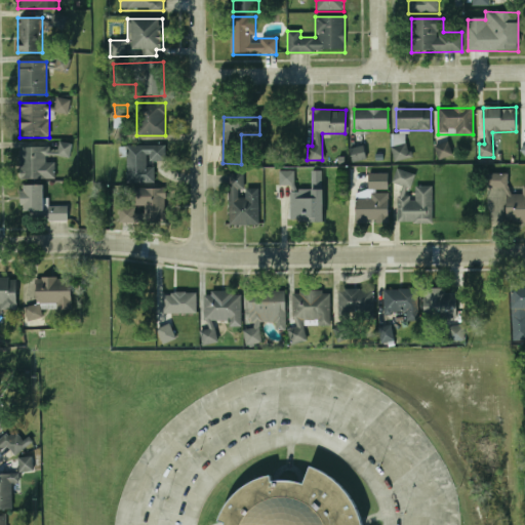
[(440,160),(454,155),(449,142),(435,147),(440,160)]
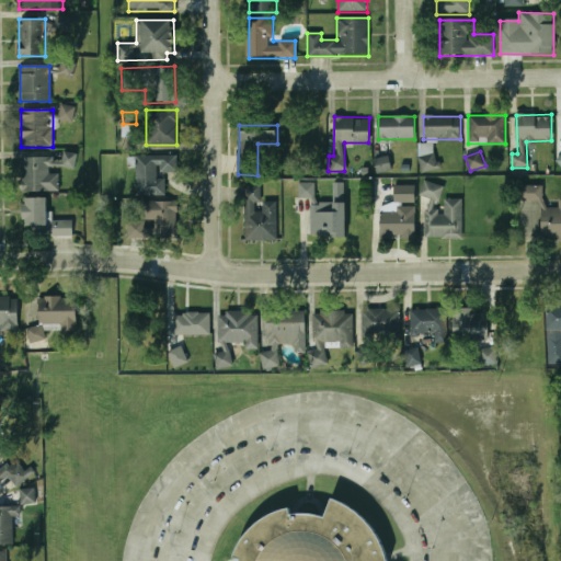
[(167,196),(165,179),(158,179),(158,172),(179,172),(179,155),(137,156),(137,196),(167,196)]
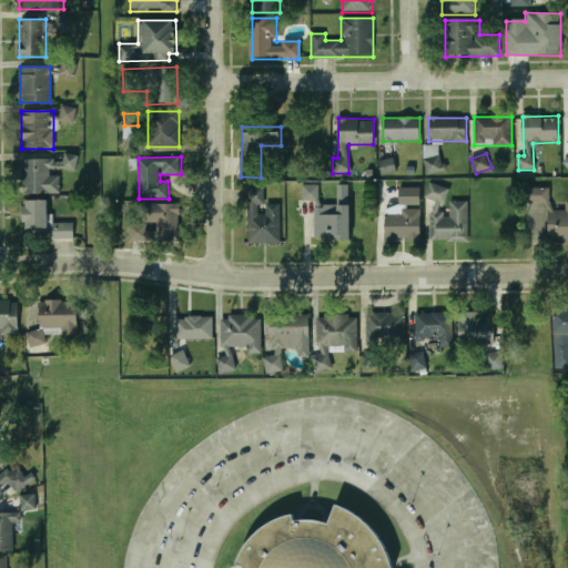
[(59,159),(21,159),(21,194),(59,194),(59,159)]
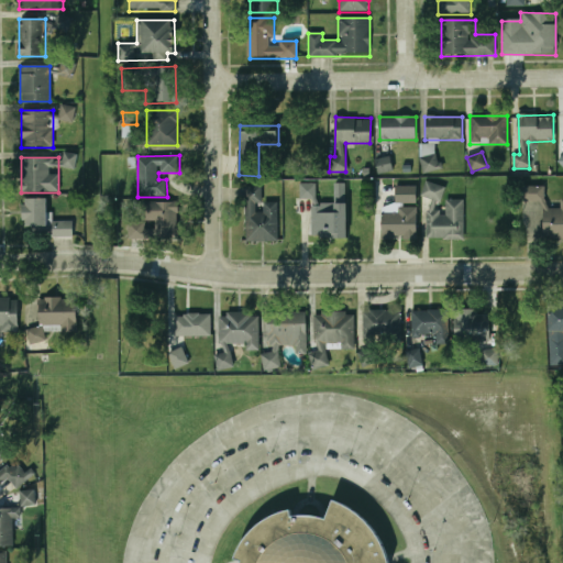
[(377,173),(393,173),(392,157),(376,158),(377,173)]
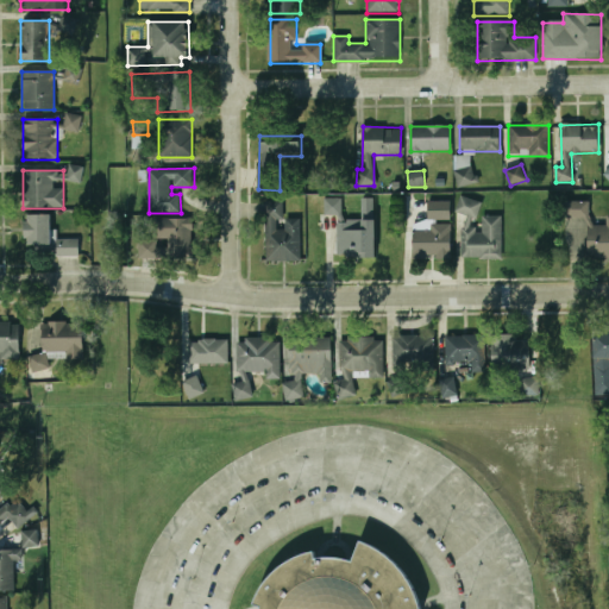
[(472,170),(456,170),(456,186),(472,186),(472,170)]
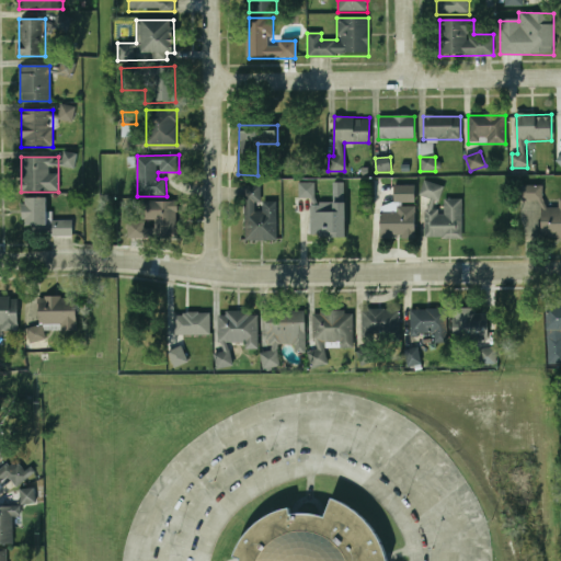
[(461,239),(461,199),(441,199),(442,183),(424,183),(424,239),(461,239)]
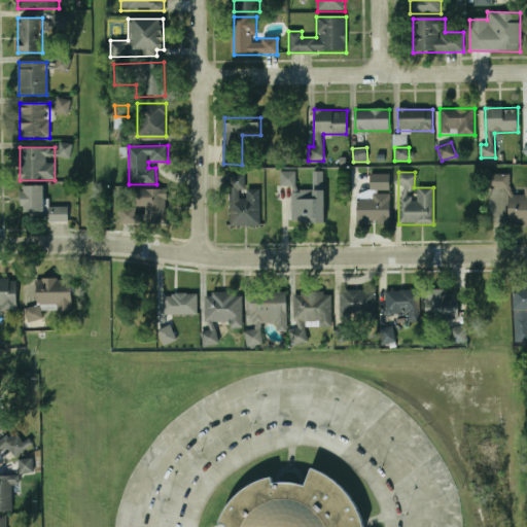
[(324,194),(295,194),(296,173),(280,173),(280,186),(290,186),(290,223),(324,223),(324,194)]
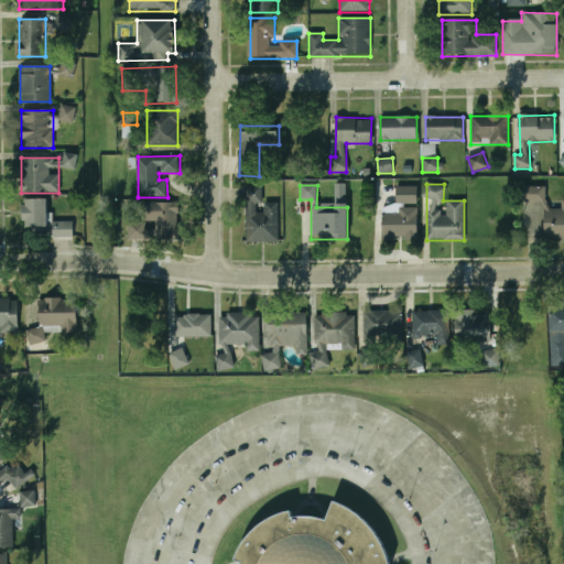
[(279,241),(279,203),(262,203),(262,186),(246,186),(246,241),(279,241)]
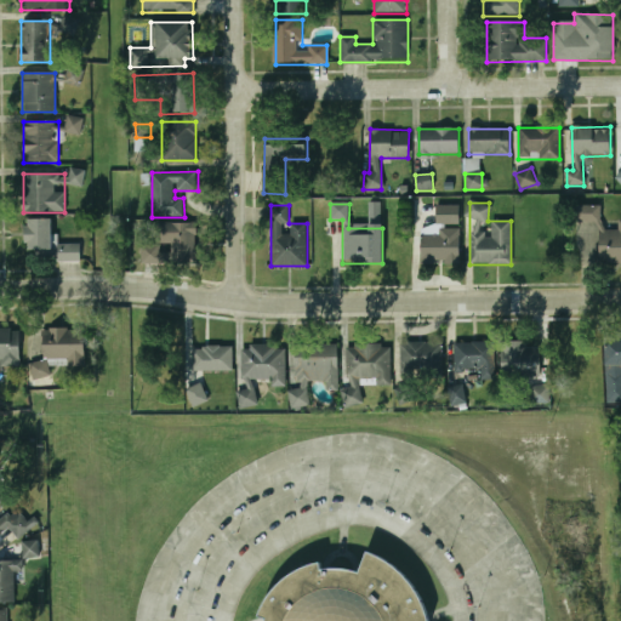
[(459,205),(436,205),(436,224),(459,224),(459,205)]
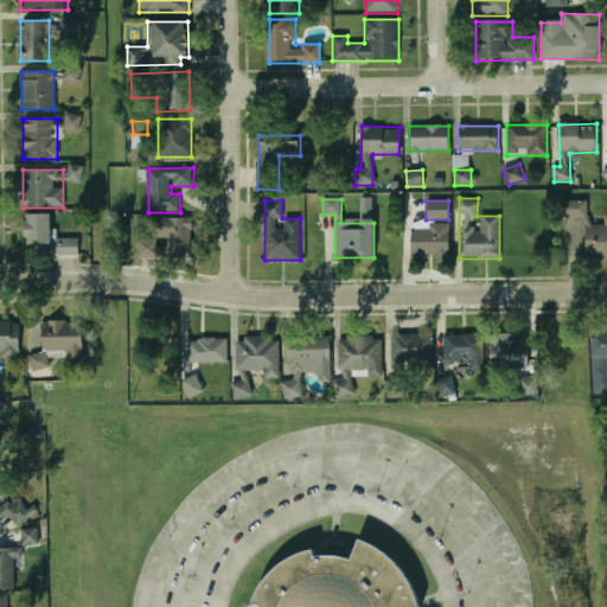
[(587,200),(562,200),(562,217),(587,217),(587,200)]
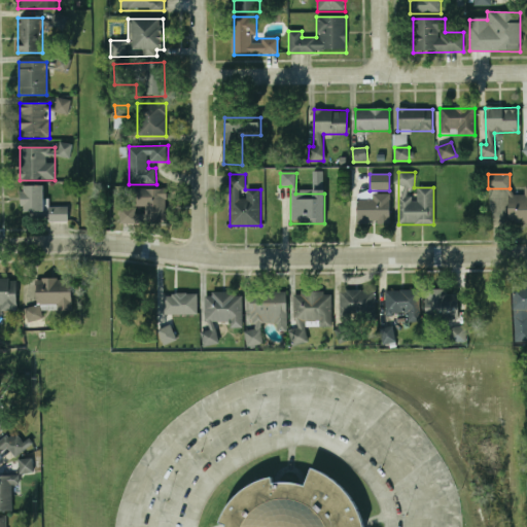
[(44,186),(22,186),(22,213),(44,213),(44,186)]
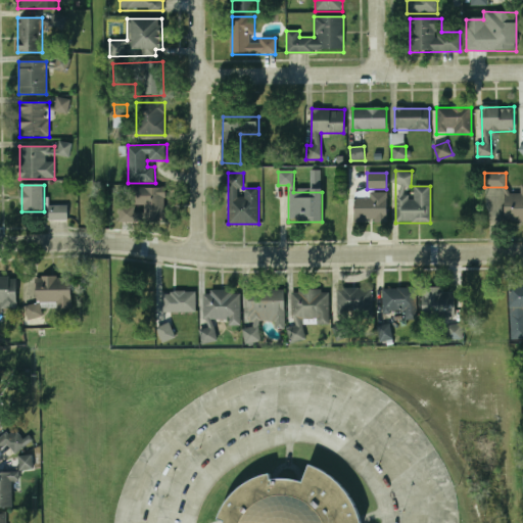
[(520,193),(504,193),(504,221),(522,221),(522,185),(520,185),(520,193)]
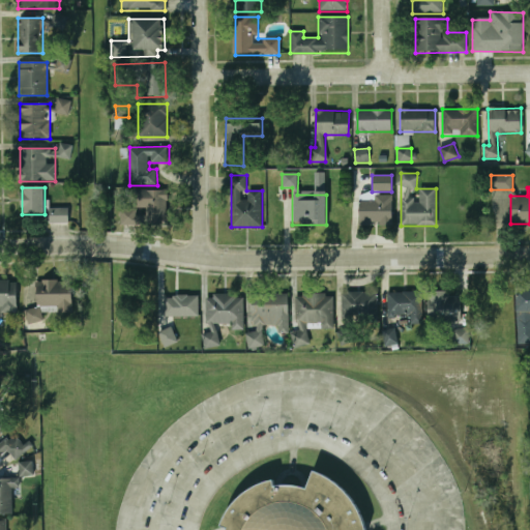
[(121,208),(121,225),(167,225),(167,190),(130,190),(130,208),(121,208)]
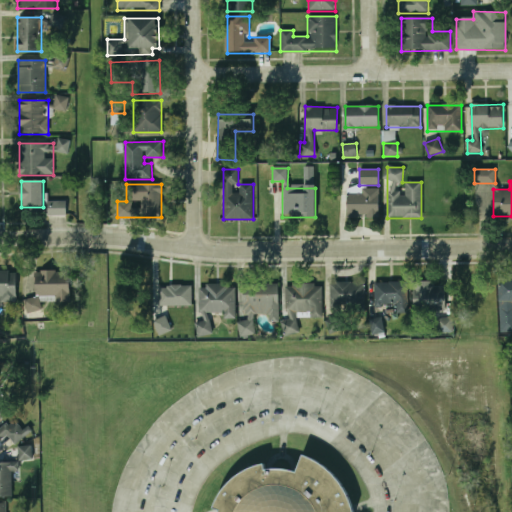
[(378,218),(378,190),(347,190),(347,218),(378,218)]
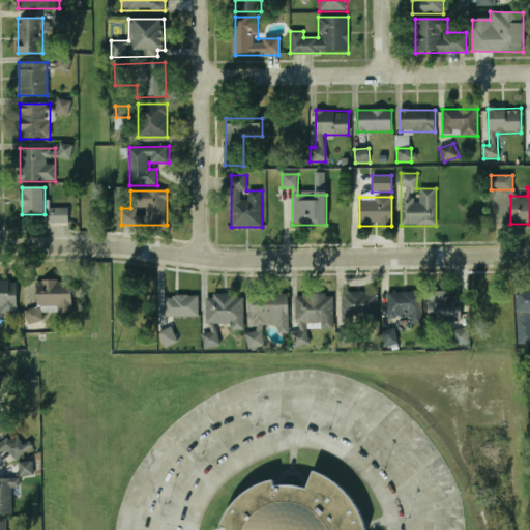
[(51,222),(67,222),(67,211),(51,211),(51,222)]
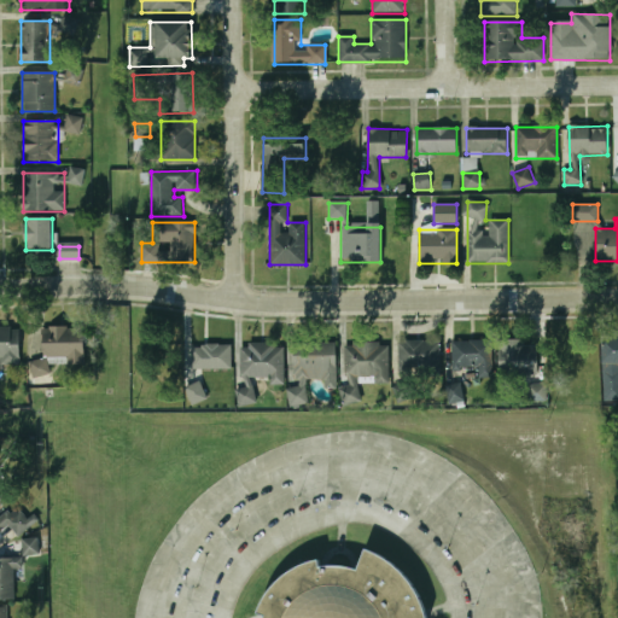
[(0,327),(0,366),(19,366),(19,327),(0,327)]
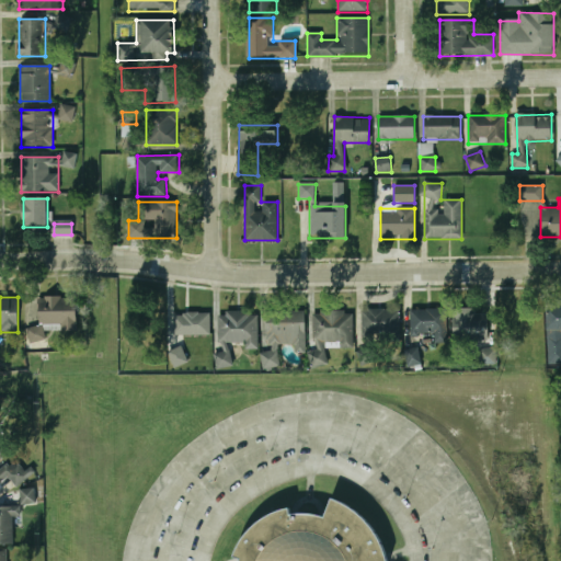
[(78,297),(39,297),(39,328),(29,328),(29,343),(45,343),(45,331),(78,331),(78,297)]
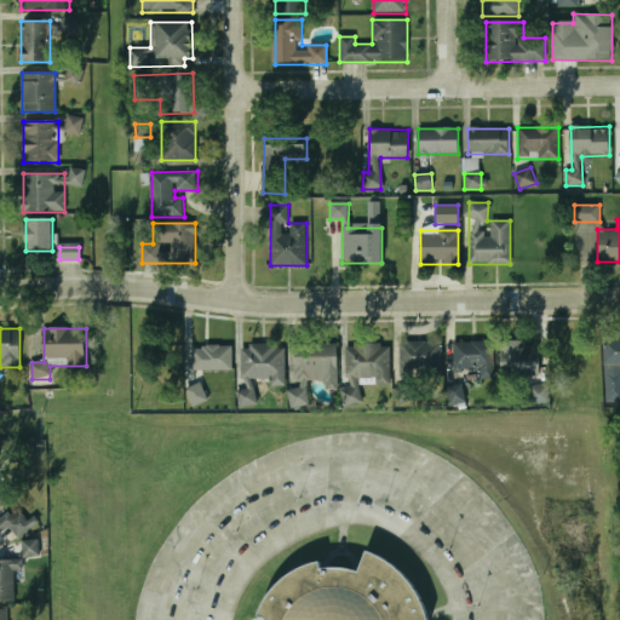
[(619,338),(604,338),(604,402),(619,402),(619,338)]
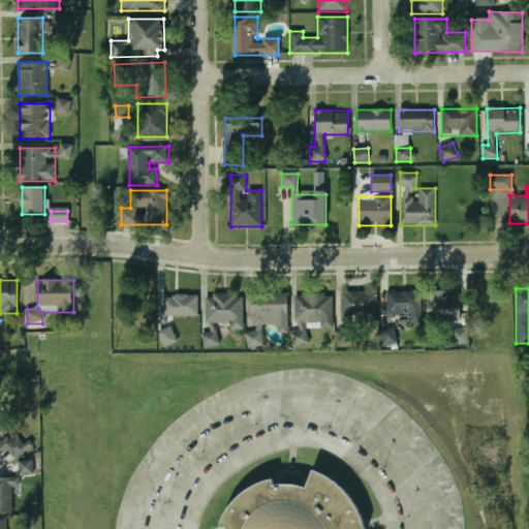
[(340,291),(340,320),(377,320),(377,291),(340,291)]
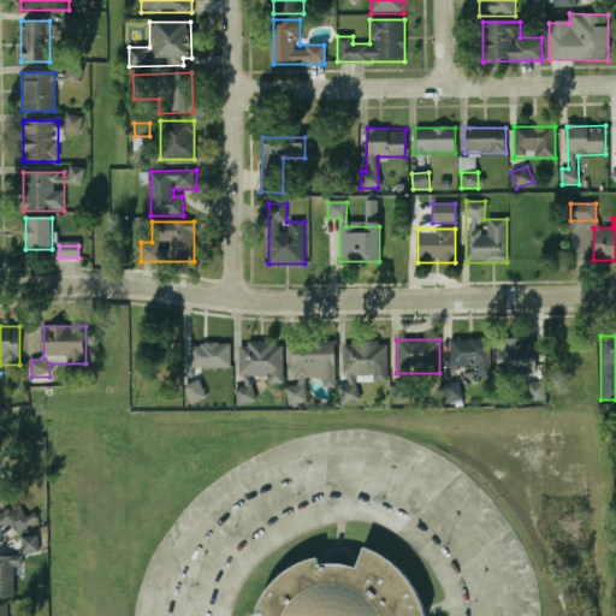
[(450,339),(450,367),(475,367),(475,377),(490,377),(490,339),(450,339)]
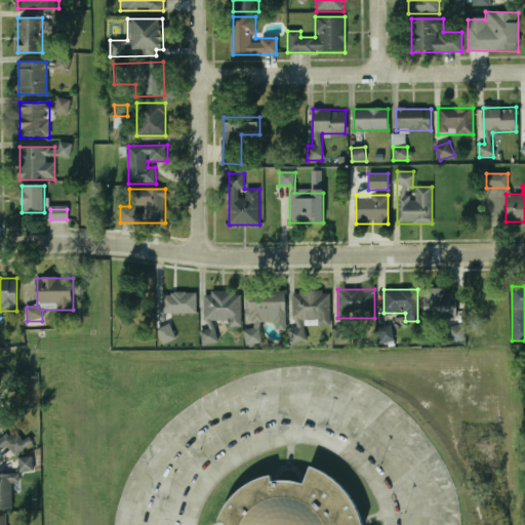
[(455,290),(426,290),(426,319),(455,319),(455,290)]
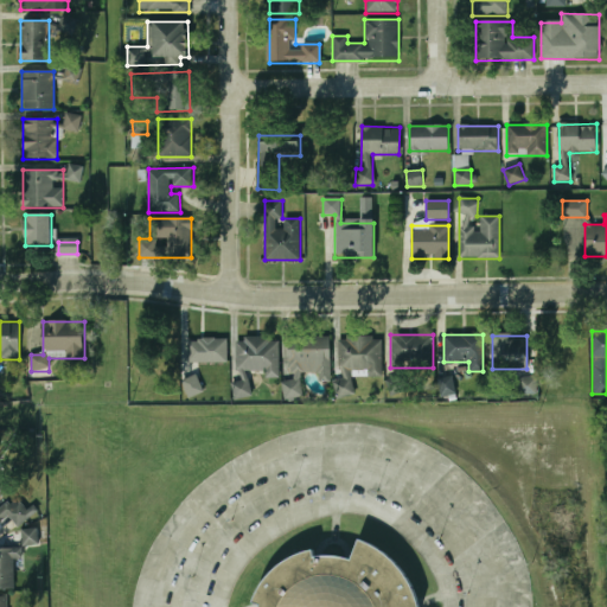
[(249,398),(249,371),(266,371),(266,377),(279,377),(279,337),(234,338),(235,398),(249,398)]
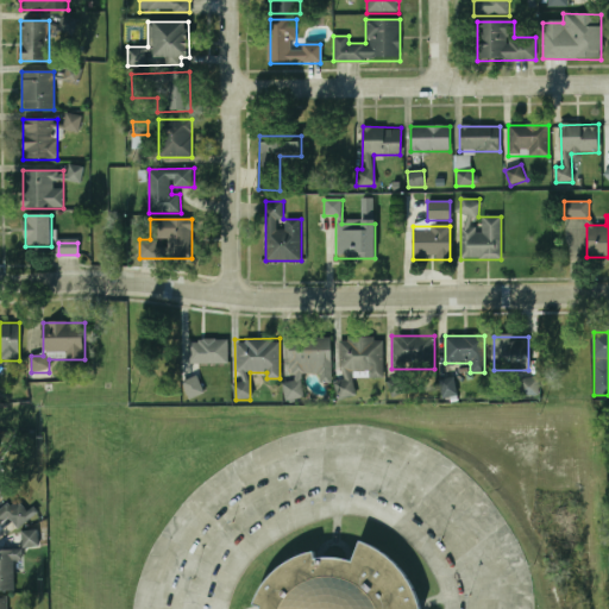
[(331,382),(331,338),(289,338),(289,381),(284,381),(284,401),(302,400),(302,374),(319,374),(319,382),(331,382)]
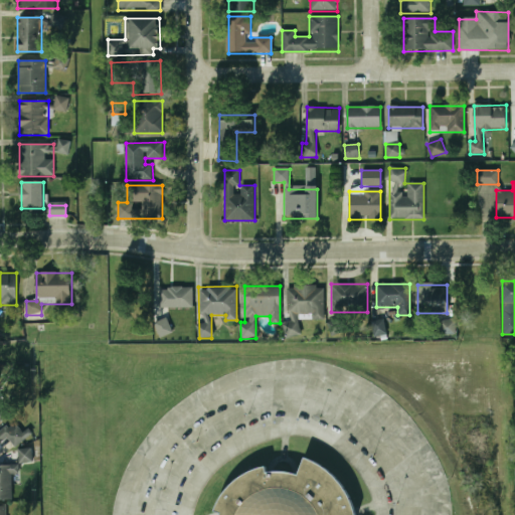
[(323,286),(286,286),(287,338),(300,337),(299,320),(323,320),(323,286)]
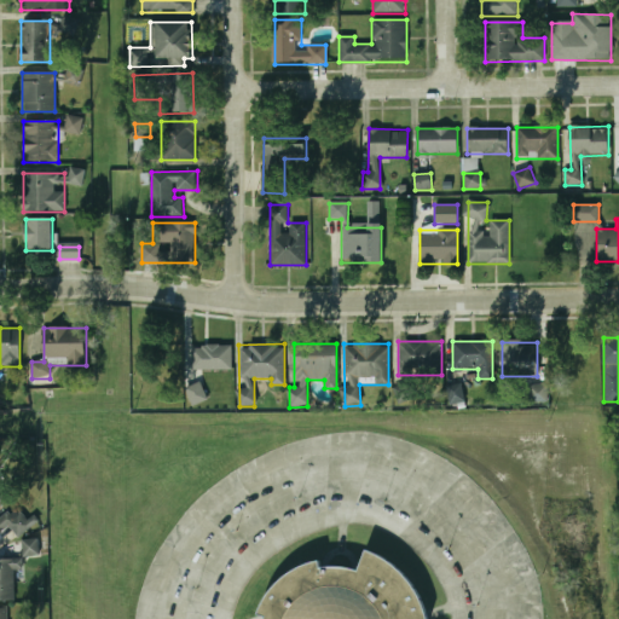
[(191,346),(191,370),(231,370),(231,346),(191,346)]
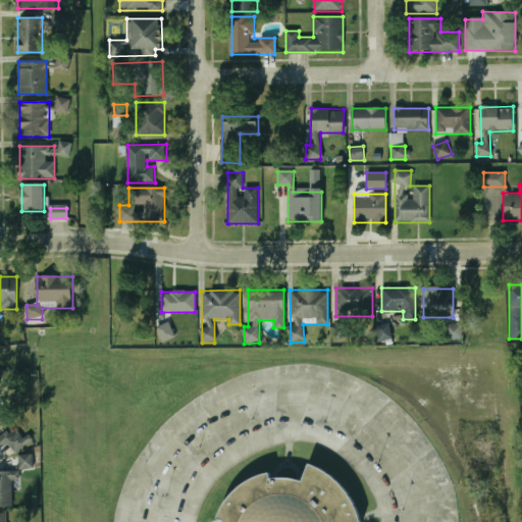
[(176,337),(169,322),(157,327),(163,343),(176,337)]
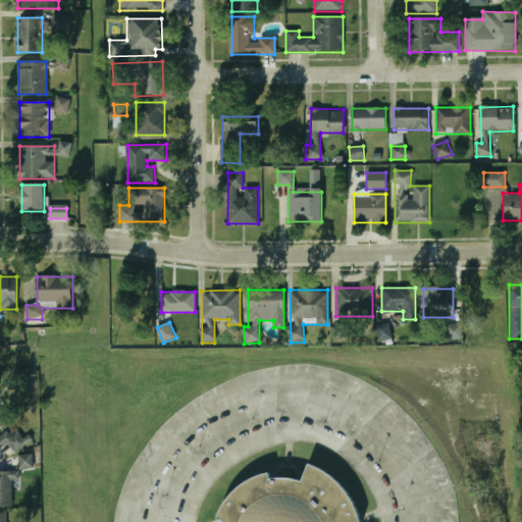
[(392,338),(390,324),(377,325),(378,341),(392,338)]
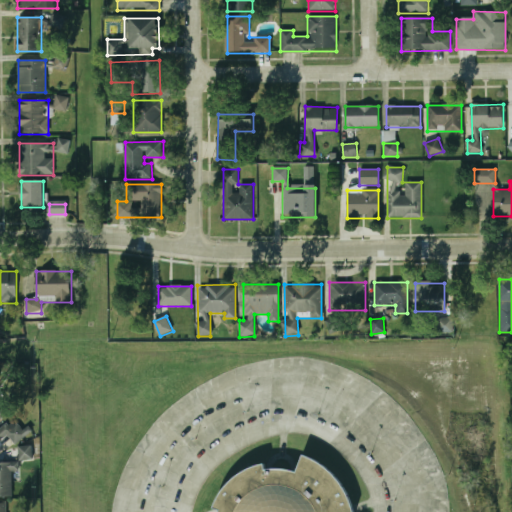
[(454,318),(439,318),(439,333),(454,333),(454,318)]
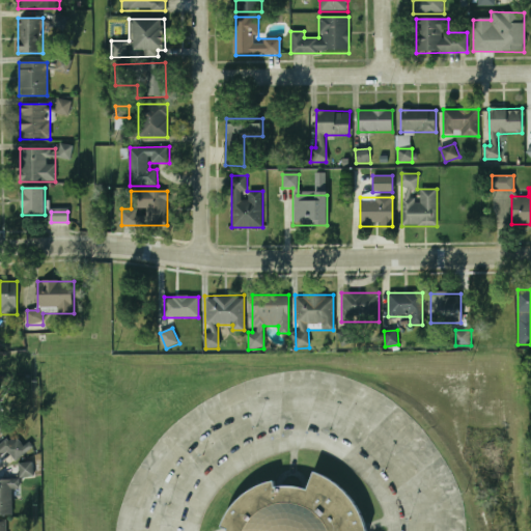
[(17,436),(3,447),(15,460),(28,449),(17,436)]
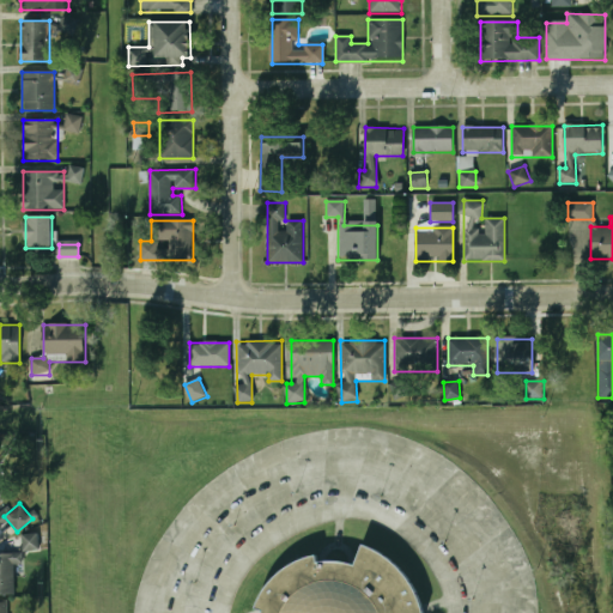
[(37,548),(35,534),(22,536),(24,551),(37,548)]
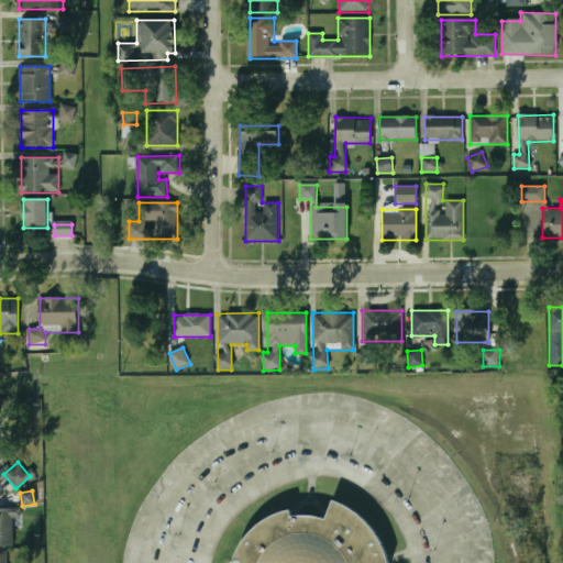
[(242,562),(239,560),(247,543),(261,530),(276,519),(294,511),(295,518),(312,518),(329,521),(338,503),(357,512),(374,528),(387,547),(392,562),(242,562)]
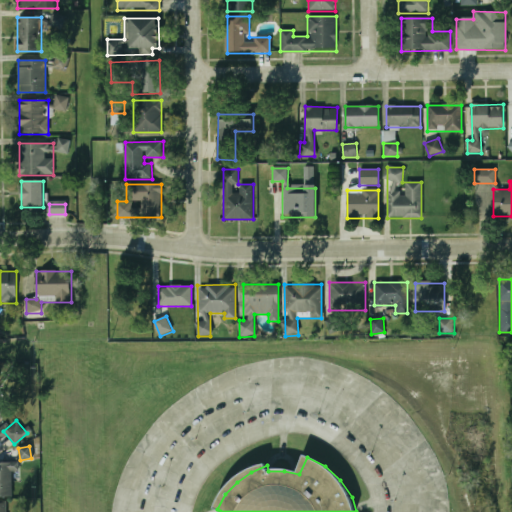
[(0,497),(13,497),(13,463),(0,463),(0,497)]
